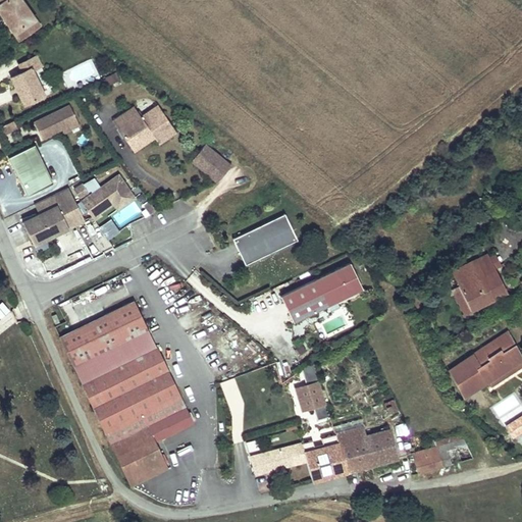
[(36,20),(20,0),(0,0),(0,12),(15,35),(36,20)]
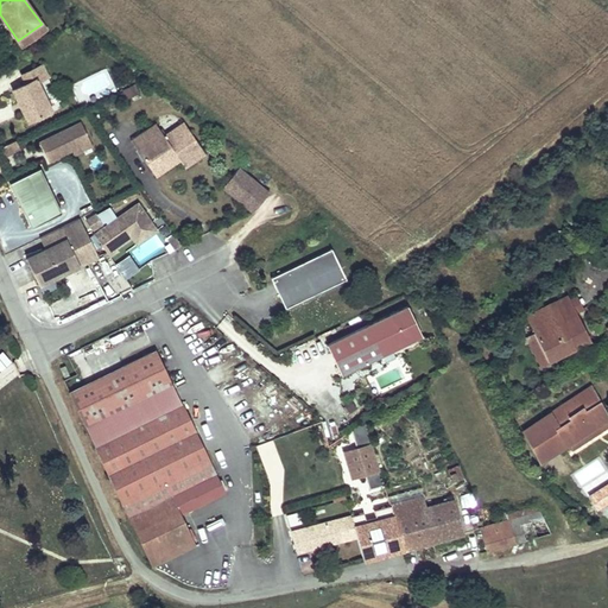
[(23,46),(46,30),(42,24),(18,40),(23,46)]
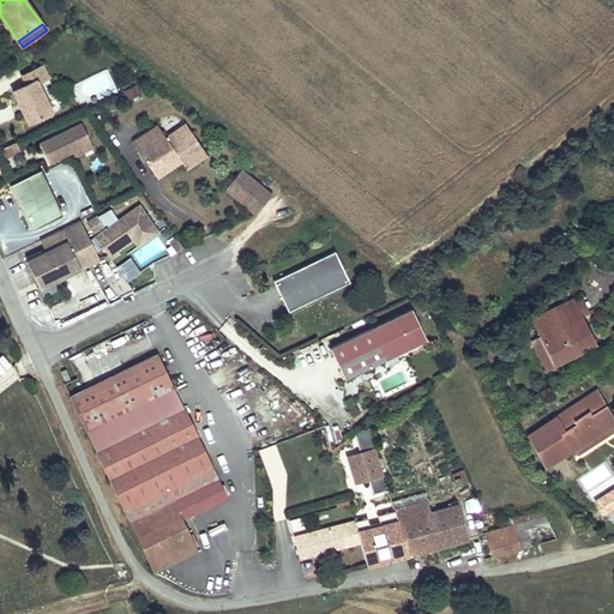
[(50,77),(44,66),(40,67),(46,79),(50,77)]
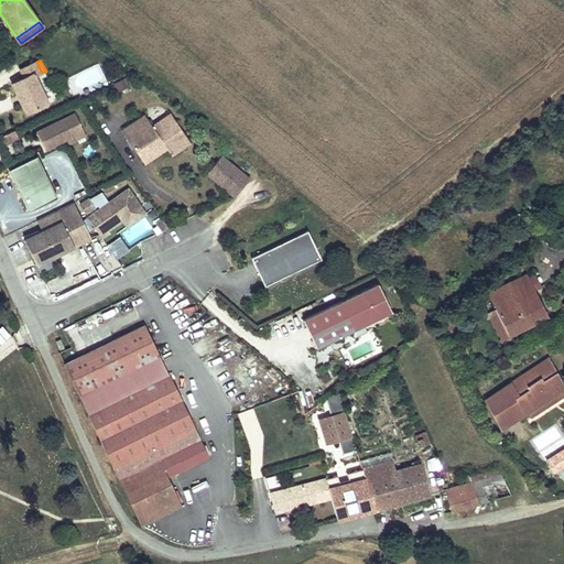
[(47,102),(35,76),(42,73),(36,62),(21,69),(24,78),(12,84),(26,114),(47,102)]
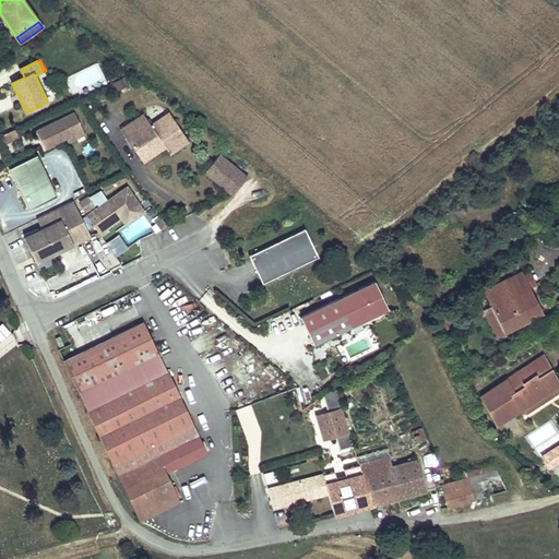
[(114,82),(111,76),(103,80),(106,86),(114,82)]
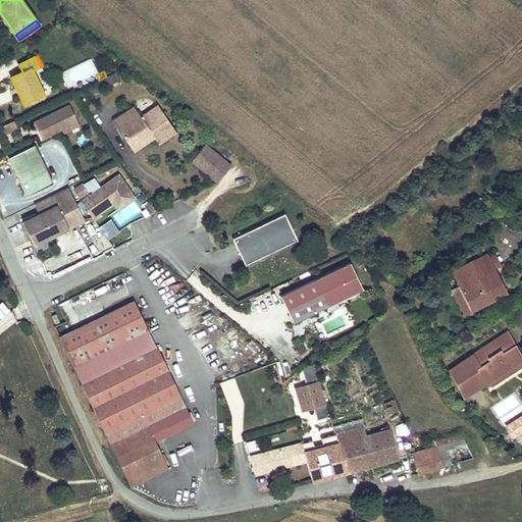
[(117,81),(114,73),(106,77),(109,85),(117,81)]
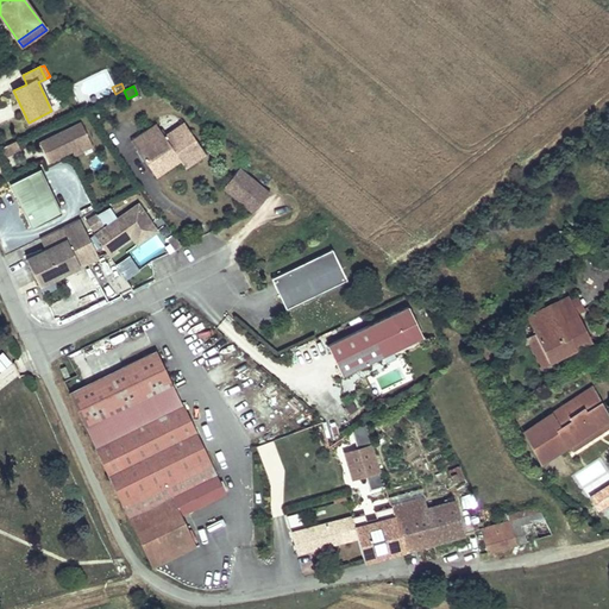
[(170,143),(189,130),(183,121),(163,136),(168,142),(170,143)]
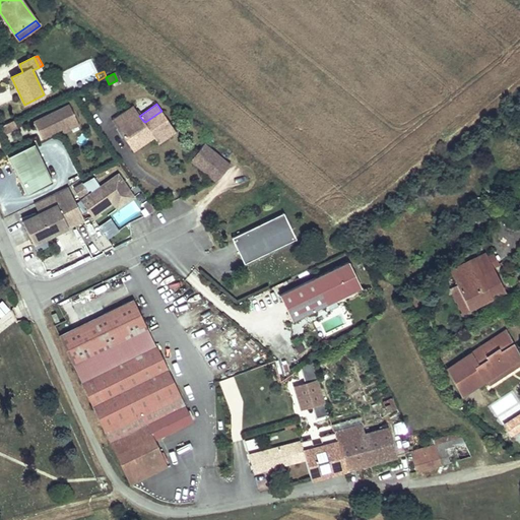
[(79,124),(69,105),(34,122),(42,138),(62,128),(69,125),(71,128),(79,124)]
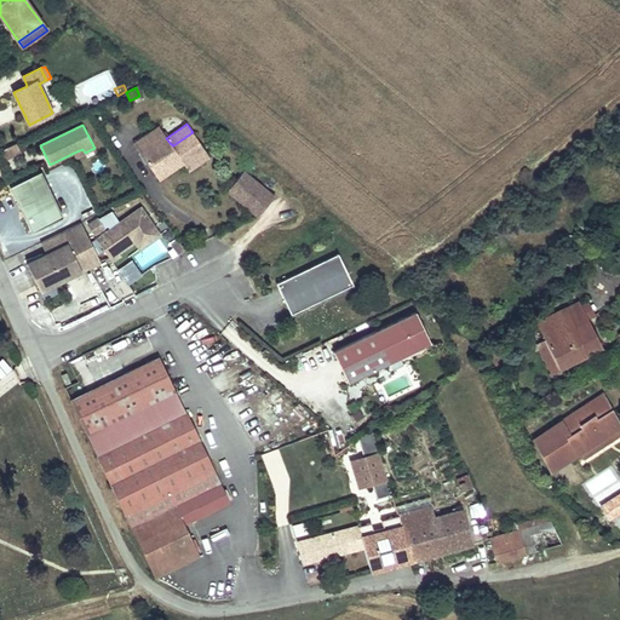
[(166,138),(159,126),(133,143),(150,168),(164,171),(181,160),(184,164),(189,172),(210,158),(193,132),(173,145),(171,144),(166,138)]
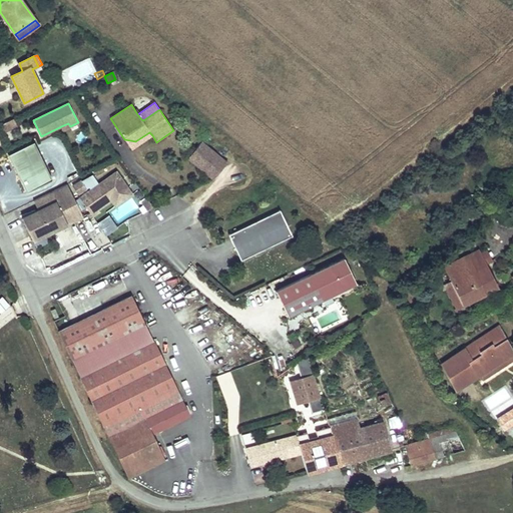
[(2,124),(5,132),(17,126),(14,119),(2,124)]
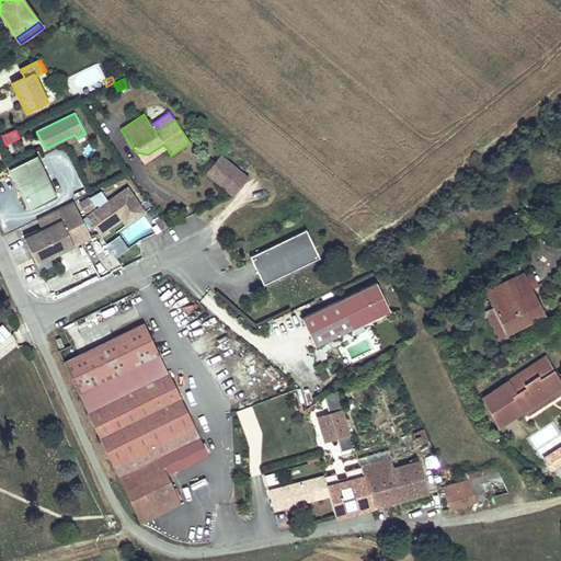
[(144,163),(167,148),(163,145),(148,155),(136,152),(144,163)]
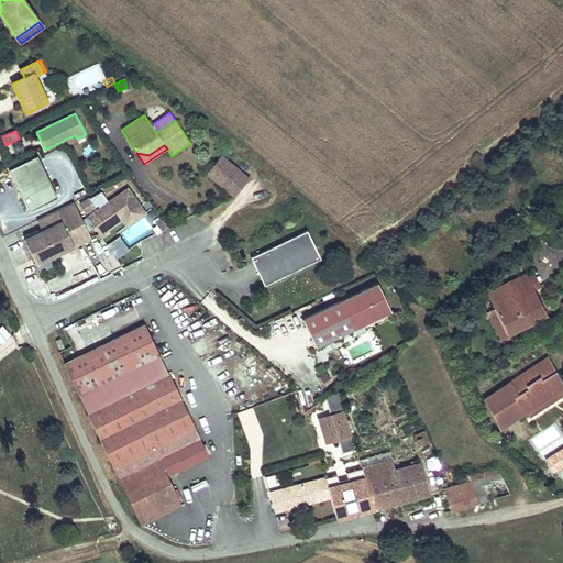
[(57,197),(36,155),(9,169),(29,211),(57,197)]
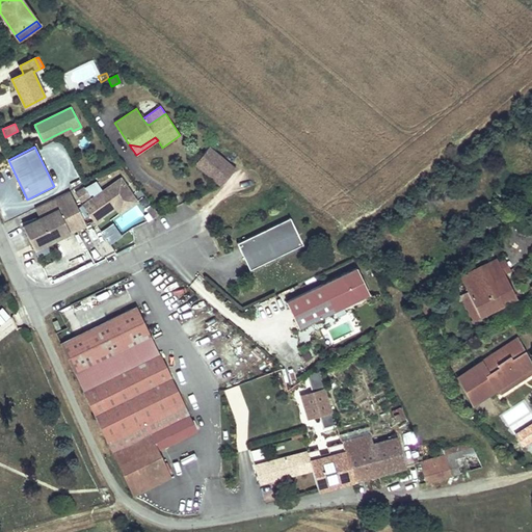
[(236,168),(209,147),(194,164),(221,186),(236,168)]
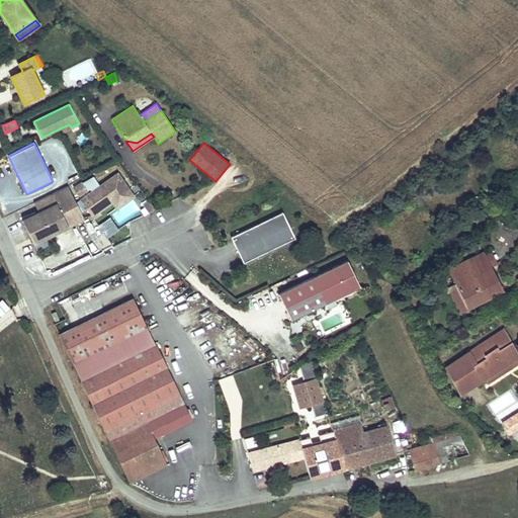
[(130,190),(117,173),(81,199),(94,218),(100,212),(99,211),(112,201),(130,190)]
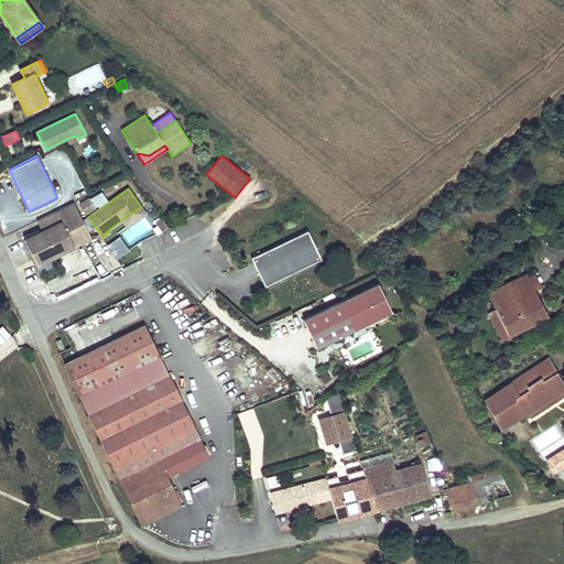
[(95,207),(89,198),(80,205),(86,214),(95,207)]
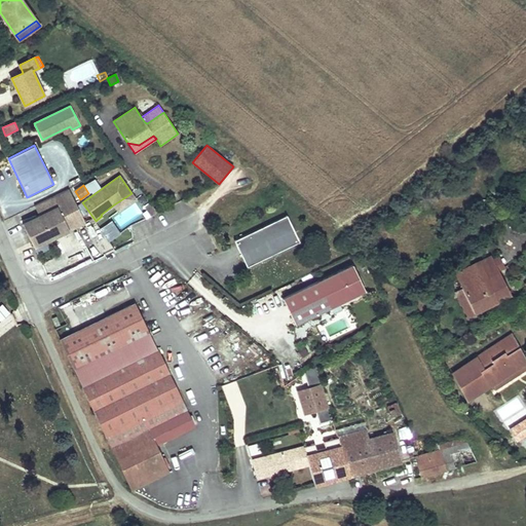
[(75,227),(85,222),(69,189),(35,207),(39,216),(23,224),(34,247),(69,230),(64,221),(71,218),(75,227)]
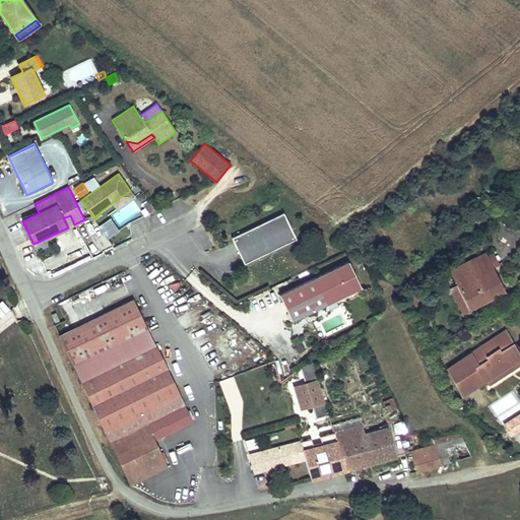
[(118,209),(134,197),(130,191),(113,202),(118,209)]
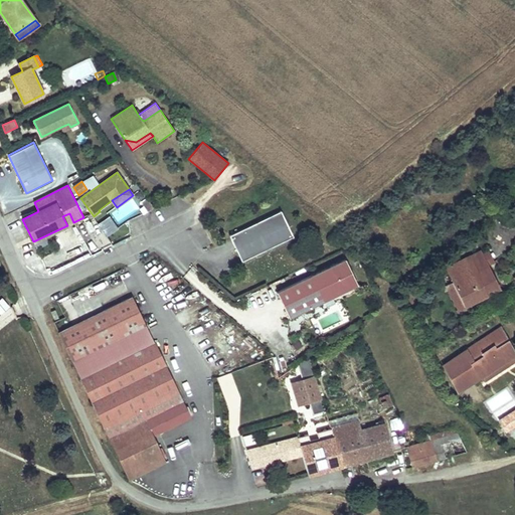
[(153,208),(147,198),(141,202),(148,212),(153,208)]
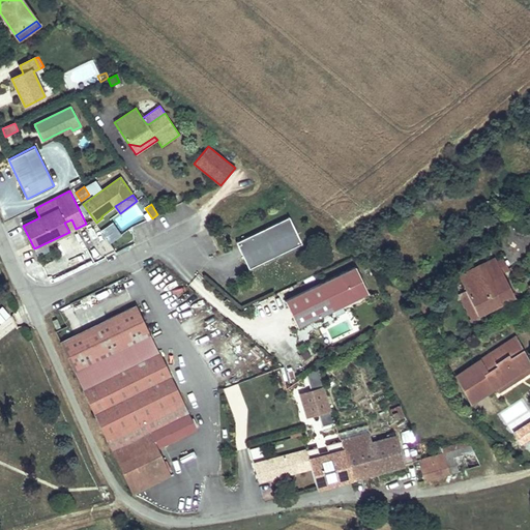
[(248,269),(302,243),(289,216),(236,242),(238,247),(242,245),(246,255),(242,256),(248,269)]
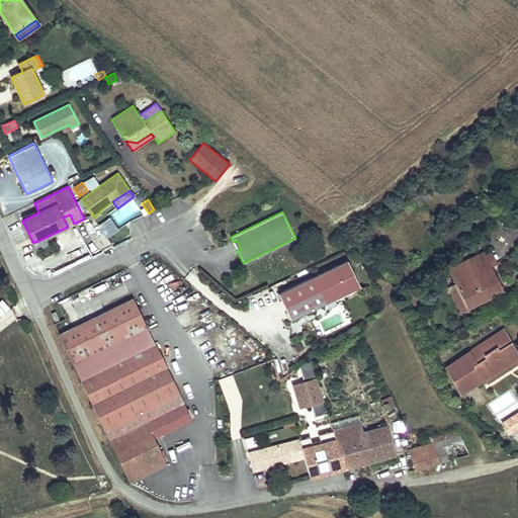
[(74,224),(70,214),(63,218),(68,227),(74,224)]
